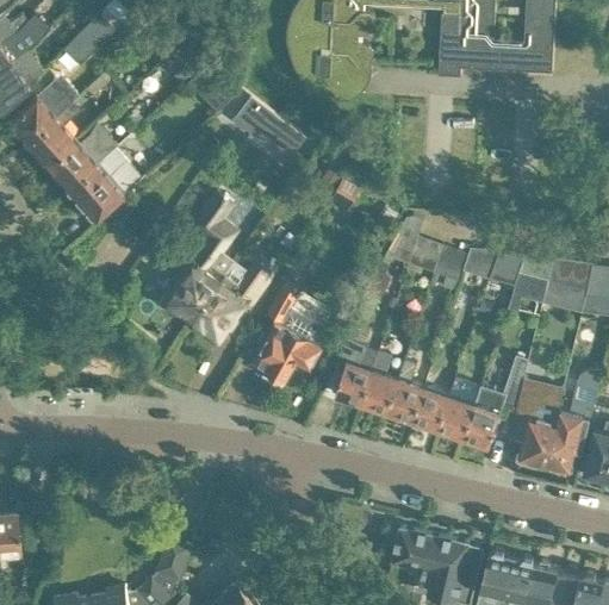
[(299,0),(298,2),(296,7),(292,12),(290,18),(289,23),(287,29),(286,33),(286,39),(286,45),(287,51),(289,56),(290,62),(292,67),(294,72),(298,76),(302,81),(305,85),(309,89),(314,93),(318,95),(323,98),(327,99),(331,100),(336,101),(341,101),(345,101),(348,101),(352,100),(355,99),(359,97),(361,94),(364,92),(348,72),(355,66),(356,68),(359,68),(365,69),(367,68),(370,67),(371,66),(372,63),(372,62),(373,54),(368,48),(366,47),(364,45),(361,44),(362,37),(364,37),(366,36),(367,35),(370,33),(374,29),(374,19),(374,18),(373,16),(372,14),(370,13),(364,12),(364,7),(443,10),(443,14),(441,14),(437,76),(460,78),(460,69),(552,74),(555,0),(299,0)]
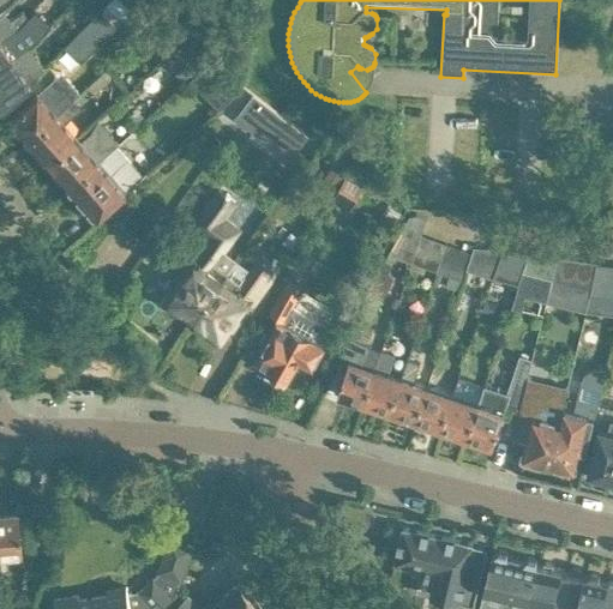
[(98,13),(61,50),(77,66),(114,29),(98,13)]
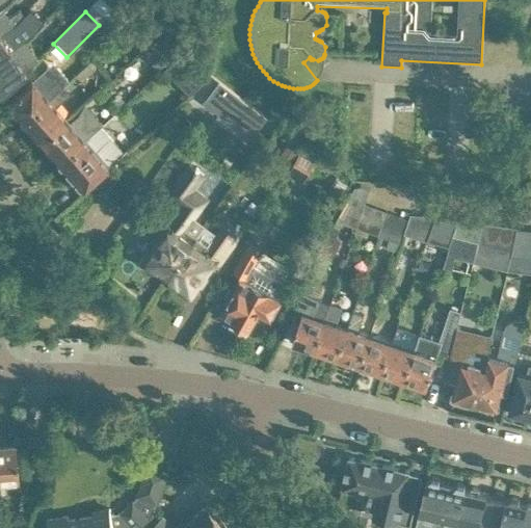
[(0,37),(14,28),(15,28),(24,19),(19,12),(8,21),(3,14),(0,15),(0,37)]
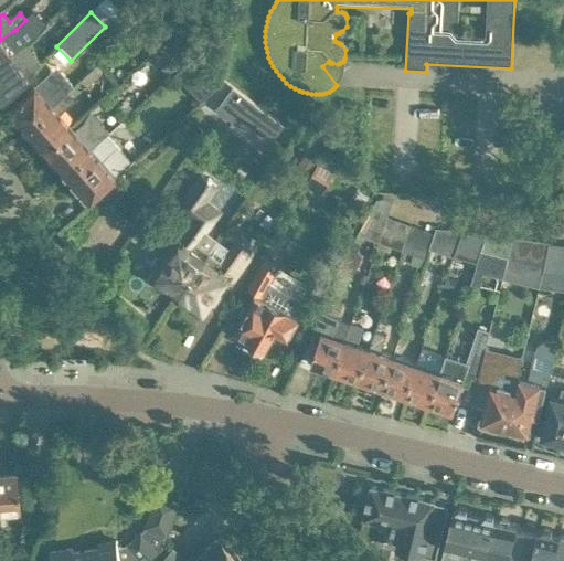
[(0,63),(27,45),(25,45),(35,39),(44,28),(36,21),(29,31),(20,38),(16,30),(14,30),(0,40),(0,63)]
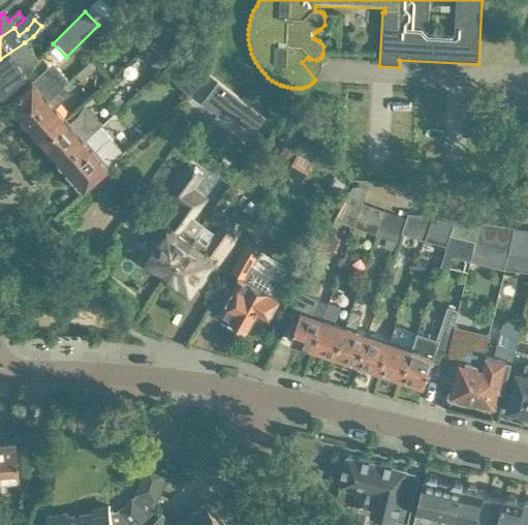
[(149,48),(164,67),(175,59),(158,40),(149,48)]
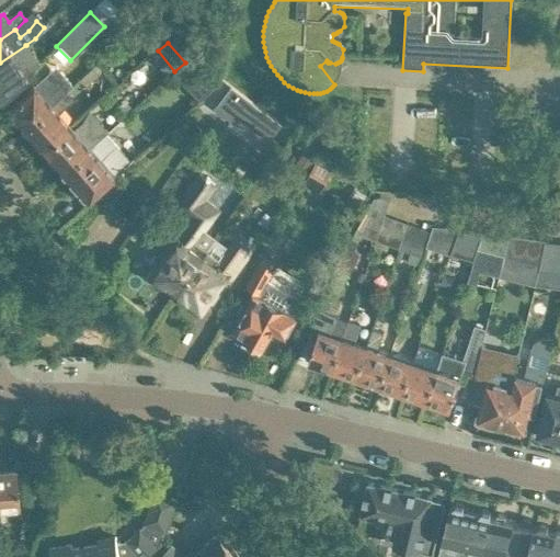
[(38,66),(36,61),(26,45),(0,63),(0,105),(15,91),(38,66)]
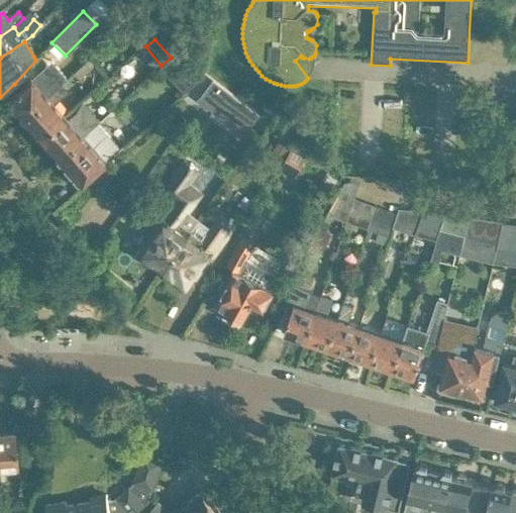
[(80,42),(72,57),(86,65),(94,50),(80,42)]
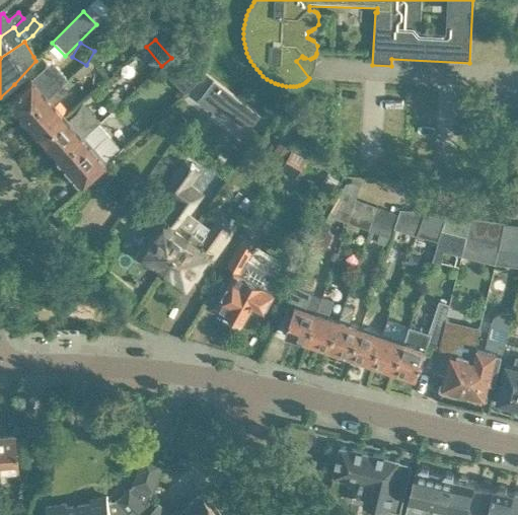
[(173,60),(171,62),(193,85),(200,78),(192,69),(177,56),(173,60)]
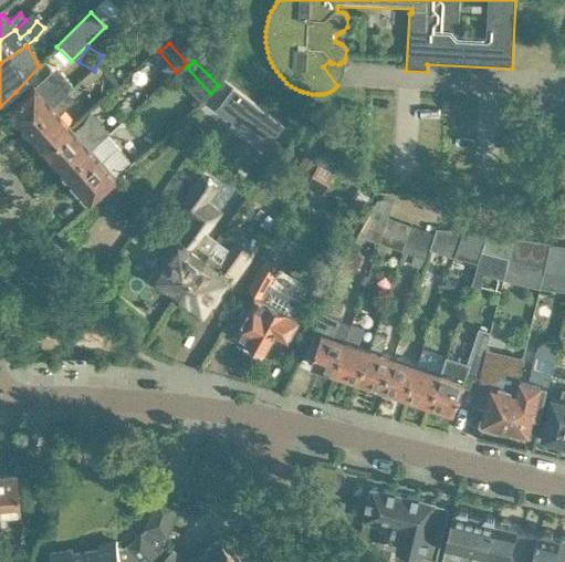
[(32,91),(6,114),(23,134),(67,94),(50,75),(32,91)]
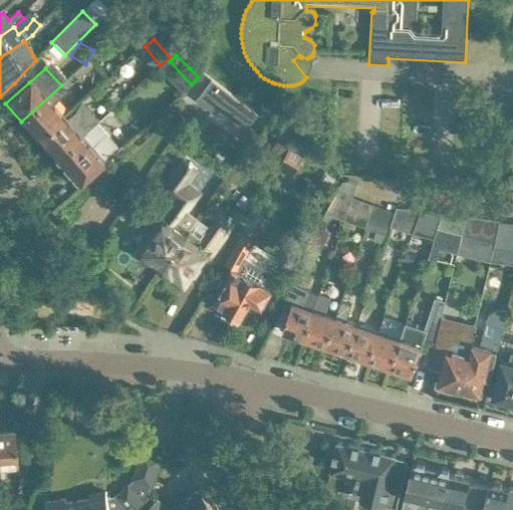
[(209,83),(195,102),(241,137),(255,117),(209,83)]
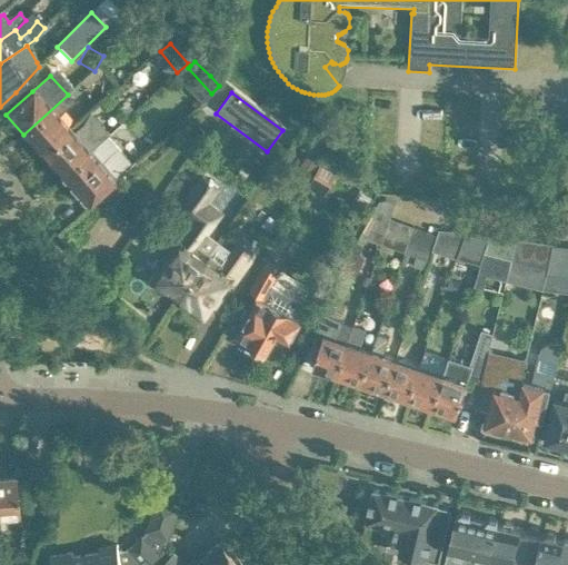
[(68,95),(23,135),(41,155),(45,158),(59,145),(56,141),(70,129),(59,117),(73,102),(68,95)]
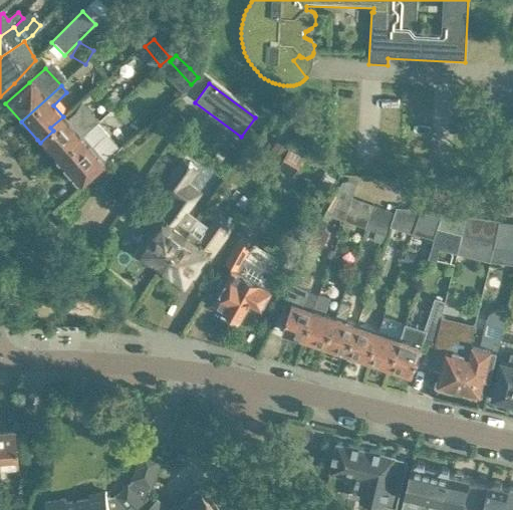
[(53,131),(40,143),(56,161),(96,124),(98,121),(81,102),(76,110),(66,119),(63,116),(50,128),(53,131)]
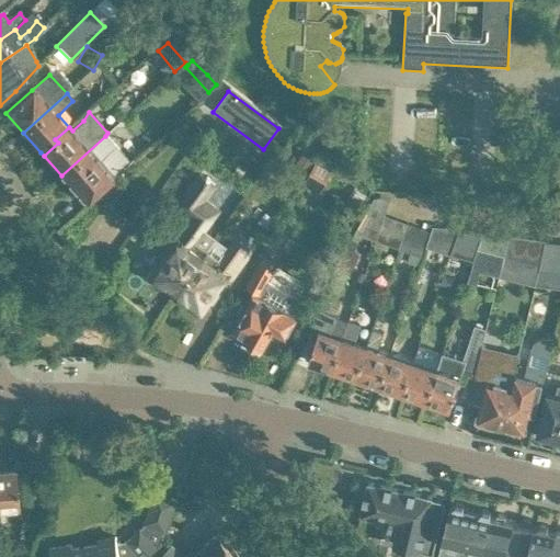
[(130,165),(105,136),(61,175),(88,205),(94,199),(111,184),(125,172),(124,171),(130,165)]
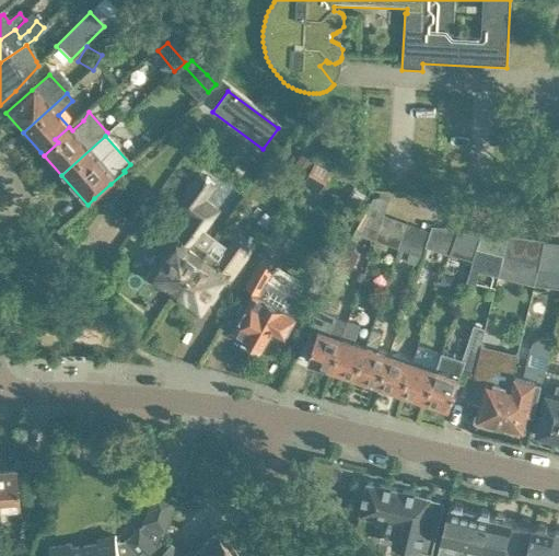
[(309,170),(326,176),(336,151),(317,145),(309,170)]
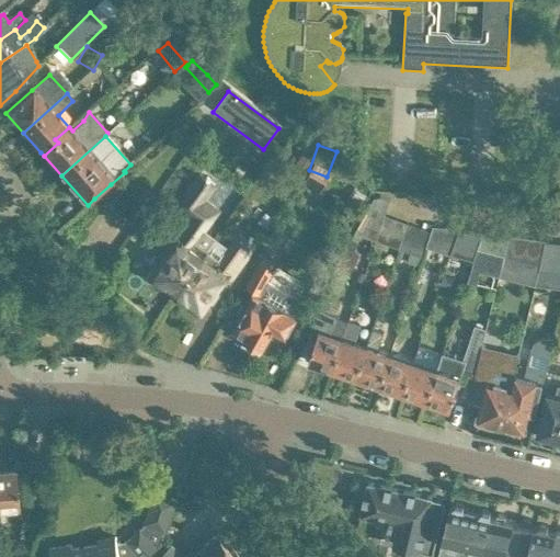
[(180,295),(206,257),(205,256),(214,245),(201,236),(215,215),(201,205),(212,189),(205,185),(206,183),(204,181),(203,183),(196,179),(175,209),(189,218),(184,226),(187,228),(152,279),(156,281),(155,282),(163,287),(164,287),(167,288),(169,286),(171,288),(170,290),(180,295)]
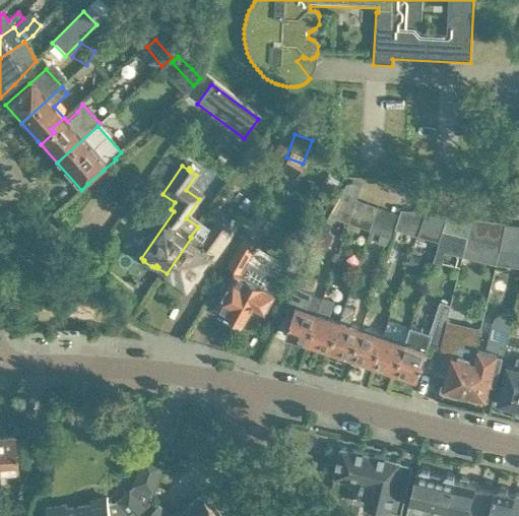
[(103,171),(87,184),(102,194),(113,178),(103,171)]
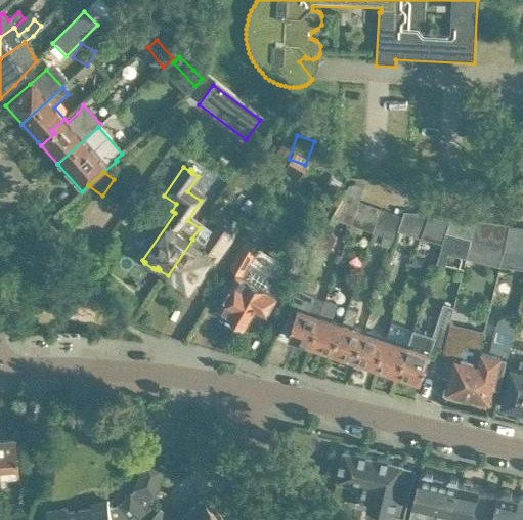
[(358,204),(363,191),(355,186),(348,187),(331,220),(351,227),(358,204)]
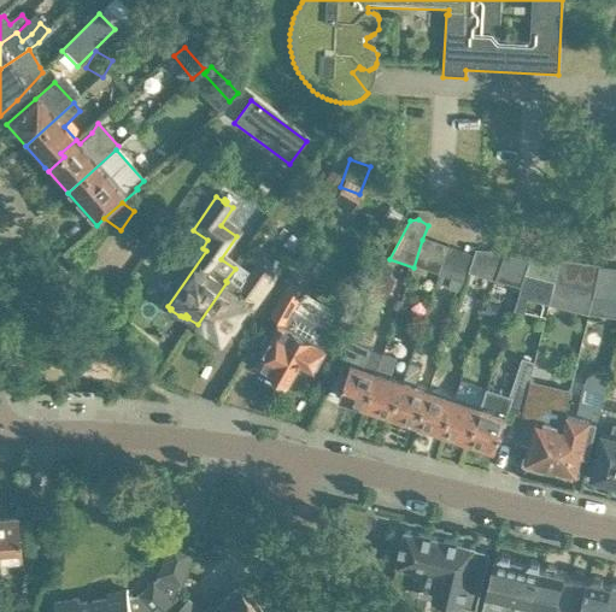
[(438,276),(446,249),(422,240),(414,268),(438,276)]
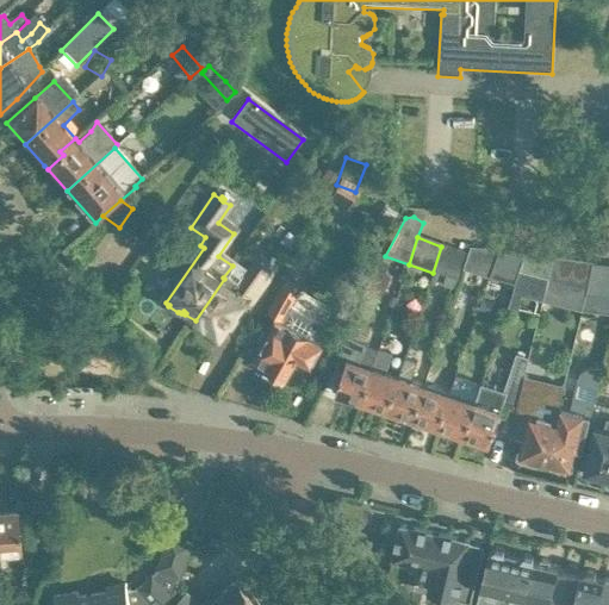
[(464,272),(468,256),(441,247),(433,273),(459,281),(464,272)]
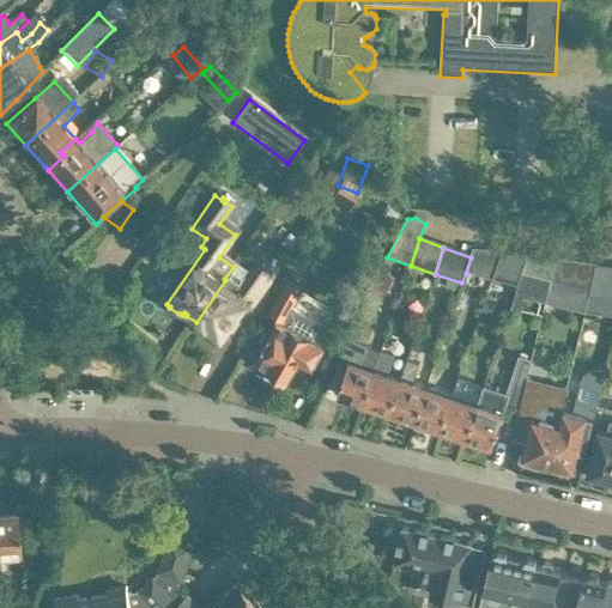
[(491,281),(501,255),(501,253),(473,249),(472,257),(471,257),(466,273),(491,281)]
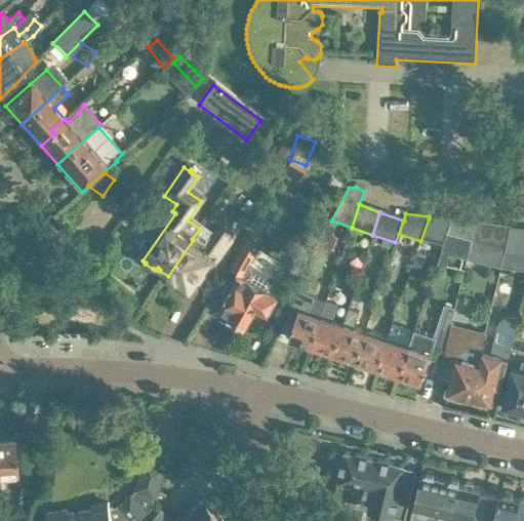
[(476,224),(429,218),(420,241),(441,247),(445,237),(471,243),(476,224)]
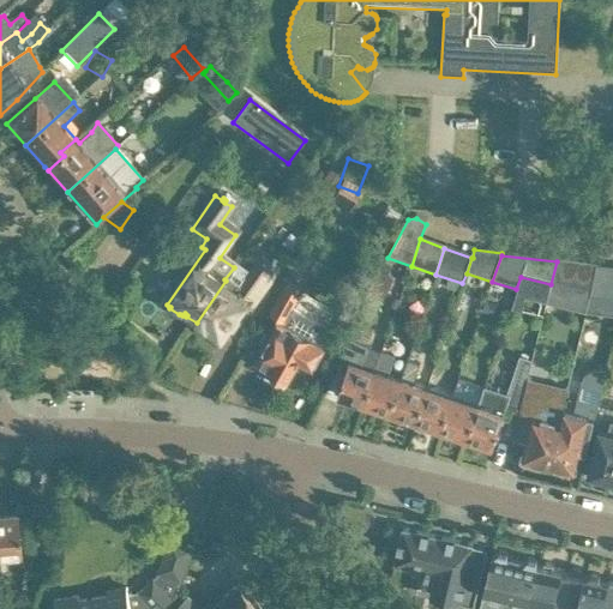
[(234,267),(226,281),(197,323),(206,330),(205,332),(209,335),(208,336),(217,342),(221,344),(272,269),(275,265),(271,263),(270,266),(259,260),(248,277),(234,267)]
